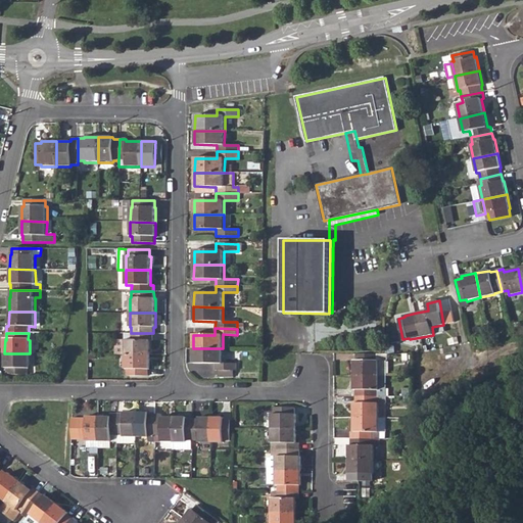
[(125,354),(150,354),(150,340),(153,340),(153,333),(131,333),(131,340),(126,340),(115,340),(115,354),(125,354)]
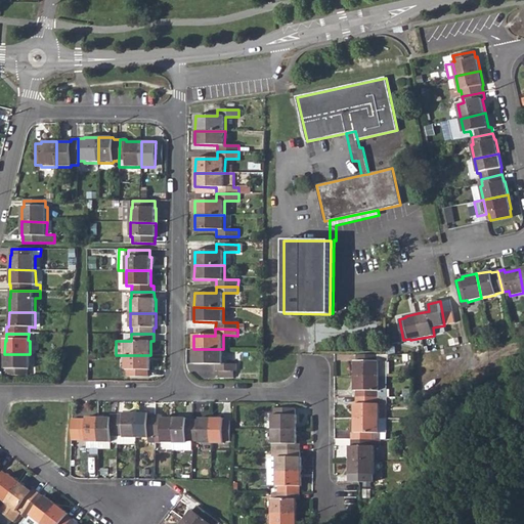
[(215,370),(237,372),(237,364),(223,364),(223,349),(193,349),(193,363),(215,364),(215,370)]
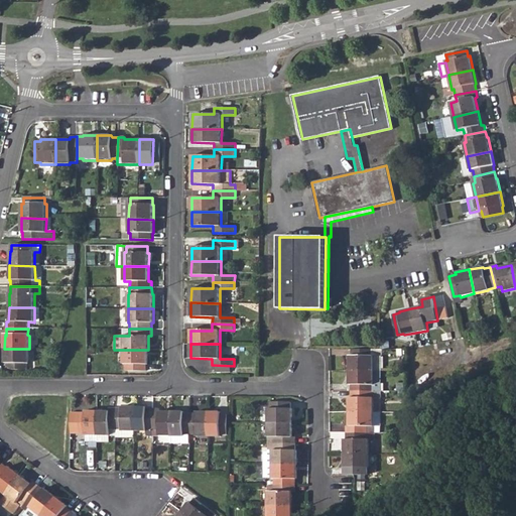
[(6,370),(27,370),(28,363),(29,364),(29,349),(4,349),(4,363),(6,363),(6,370)]
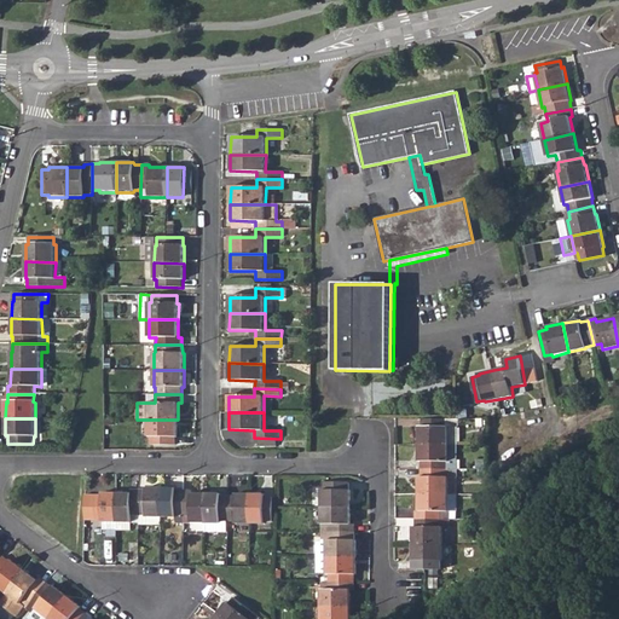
[(447,420),(422,418),(422,427),(420,427),(420,444),(450,445),(450,427),(455,427),(456,420),(447,420)]
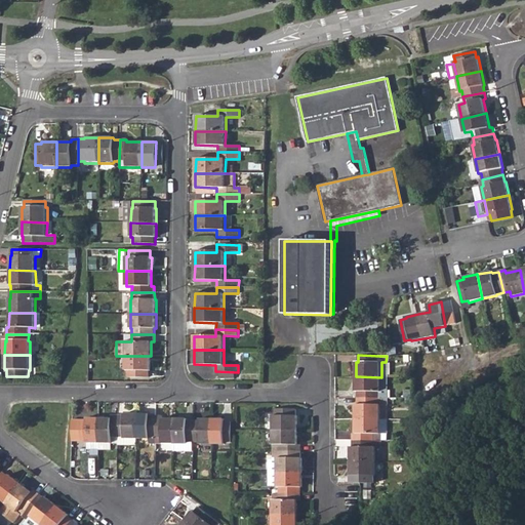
[(127,376),(149,376),(149,370),(150,370),(151,356),(125,356),(125,370),(127,370),(127,376)]
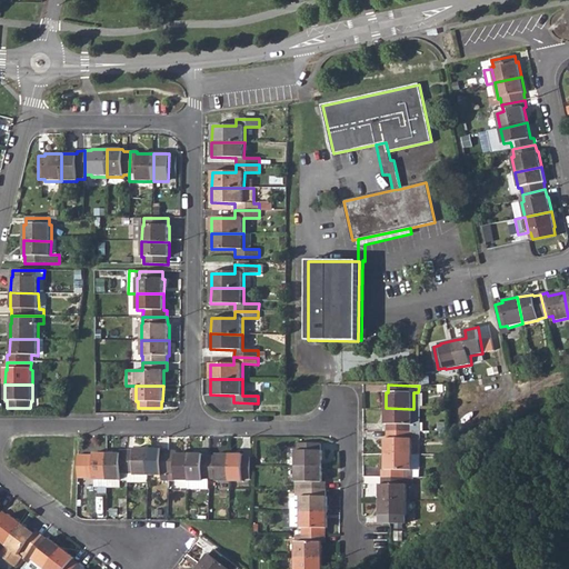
[(388,431),(411,431),(418,431),(418,423),(413,423),(413,409),(386,408),(386,423),(388,425),(388,431)]
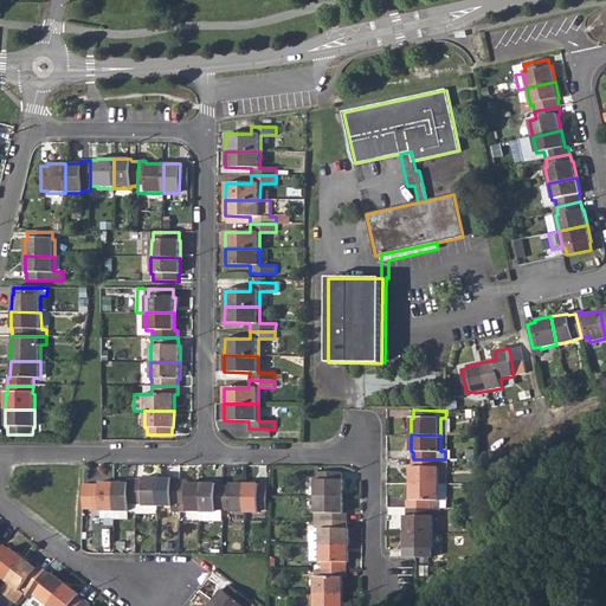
[(440,484),(440,468),(445,468),(445,459),(438,459),(413,459),(413,466),(411,466),(411,484),(440,484)]
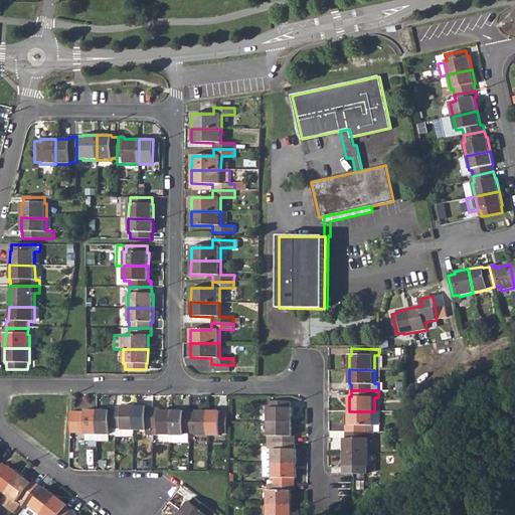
[(116,407),(115,428),(122,428),(122,431),(134,431),(134,406),(122,405),(122,407),(116,407)]
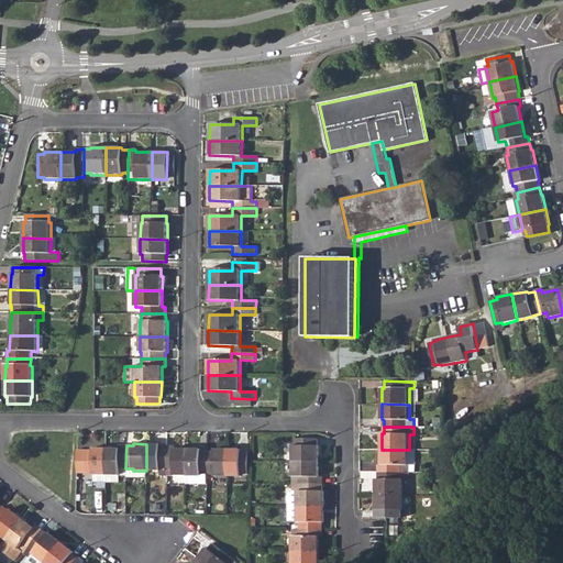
[(146,471),(159,471),(159,470),(166,470),(167,446),(159,445),(159,444),(146,444),(146,471)]
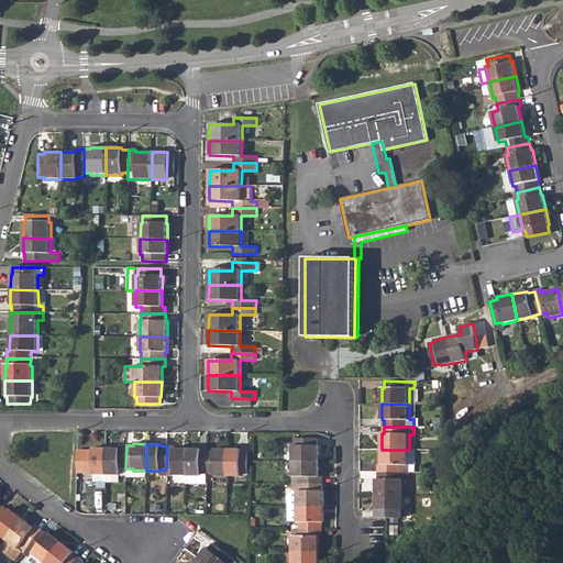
[(106,448),(106,475),(120,475),(125,475),(125,468),(127,445),(120,445),(119,448),(106,448)]
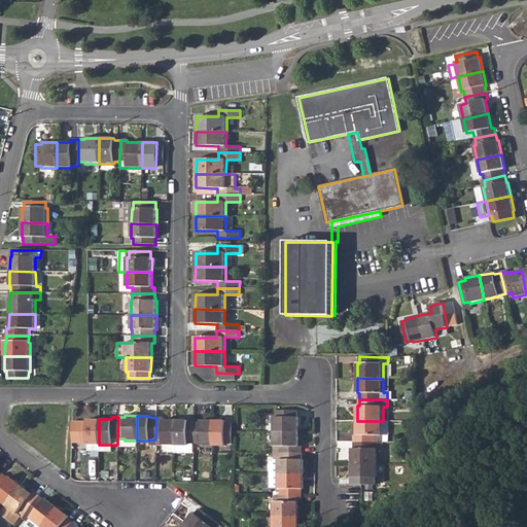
[(163,446),(174,446),(175,420),(163,420),(163,418),(156,418),(155,440),(163,440),(163,446)]
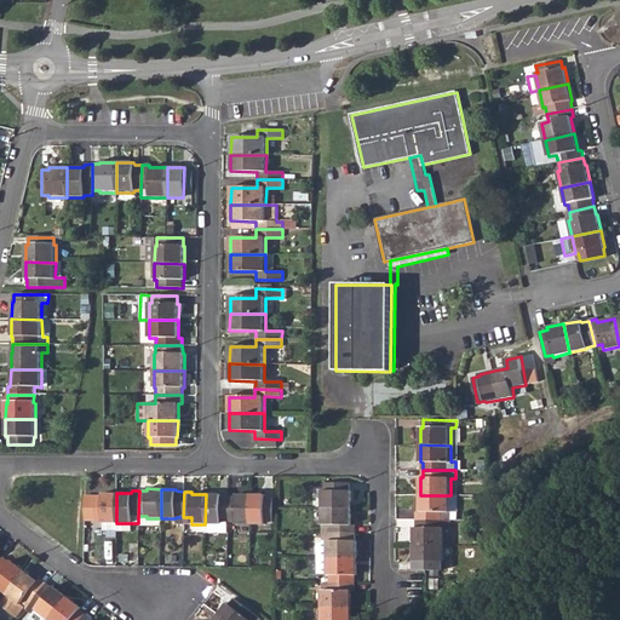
[(322,492),(323,509),(352,509),(352,492),(322,492)]
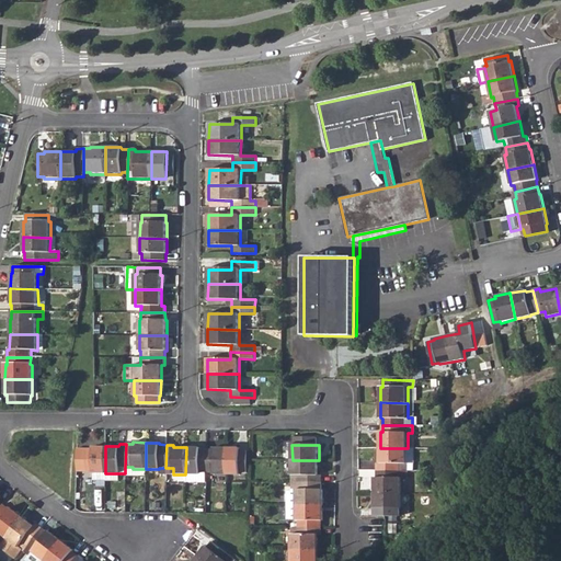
[(93,473),(105,473),(105,446),(93,446),(93,448),(86,448),(86,471),(92,471),(93,473)]
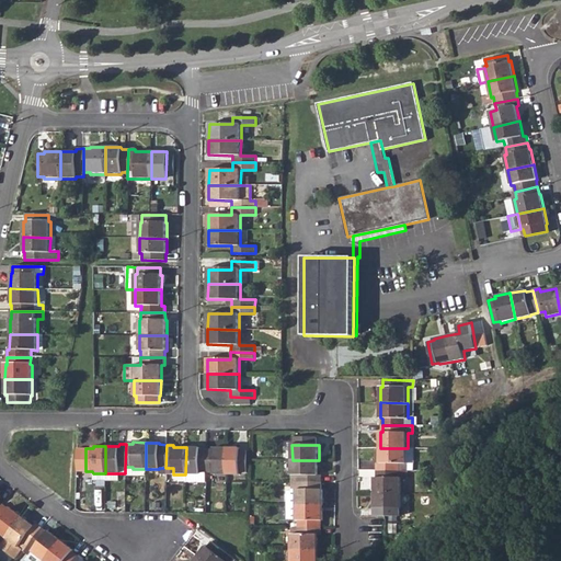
[(186,447),(185,474),(198,474),(199,473),(206,473),(206,449),(199,449),(199,447),(186,447)]
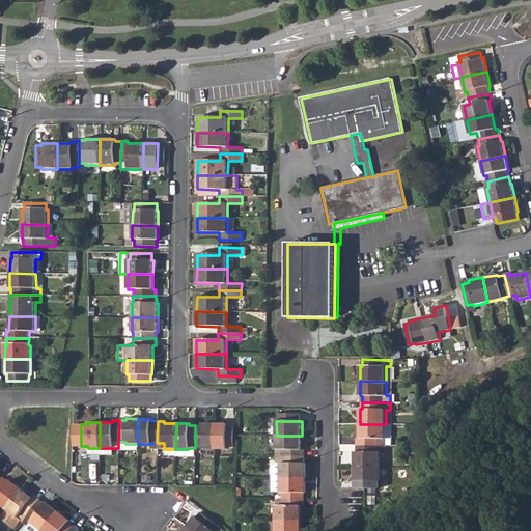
[(195,425),(195,448),(202,447),(202,449),(214,449),(215,423),(202,423),(202,425),(195,425)]
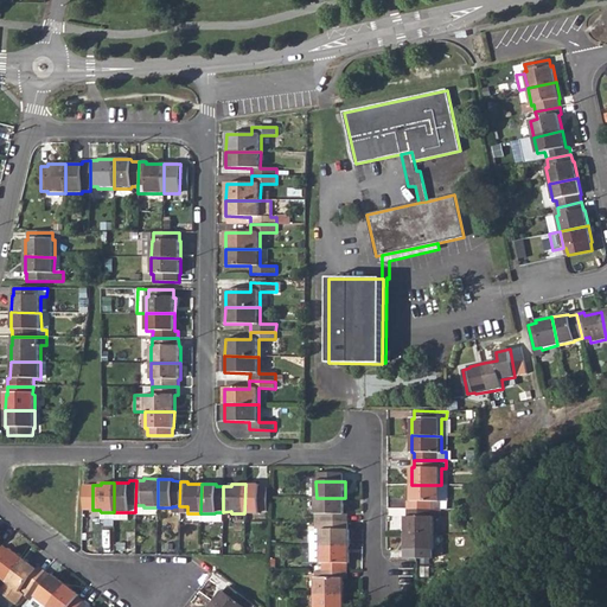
[(246,484),(244,513),(257,513),(257,512),(267,512),(267,486),(257,486),(259,485),(246,484)]
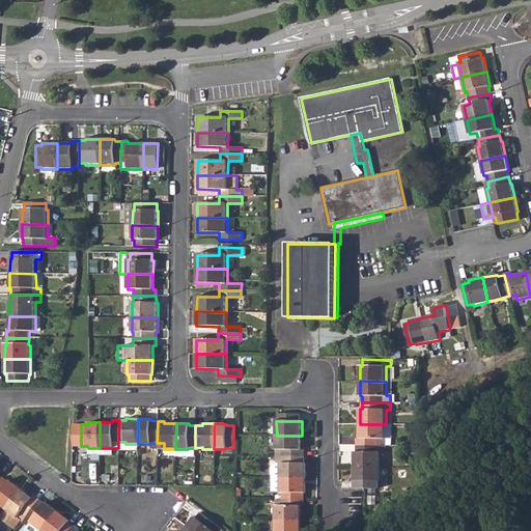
[(81,446),(81,424),(73,424),(73,446),(81,446)]
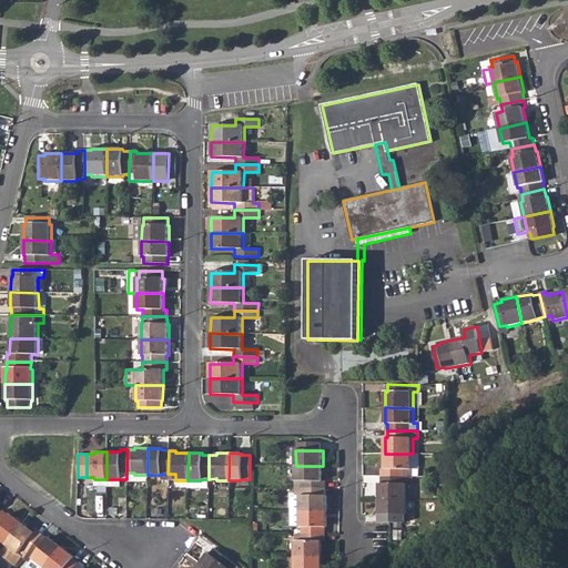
[(382,476),(405,476),(413,476),(413,469),(413,454),(385,454),(385,468),(382,469),(382,476)]
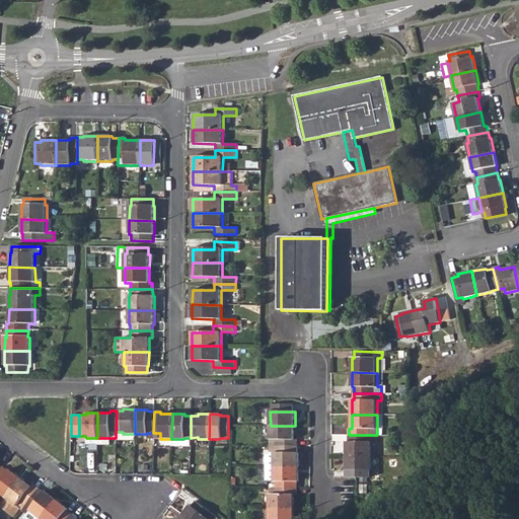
[(271,426),(271,446),(298,446),(298,440),(295,440),(295,426),(271,426)]
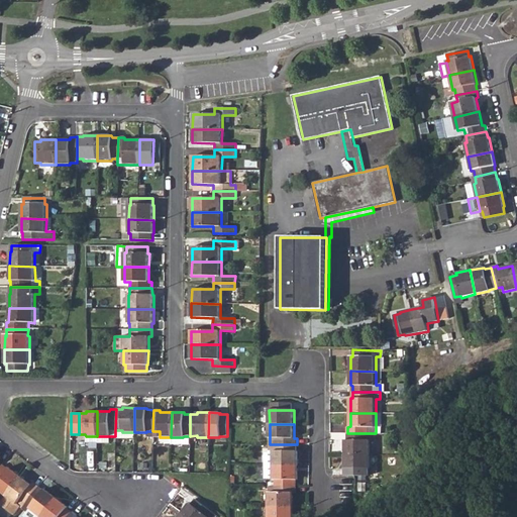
[(371,454),(371,440),(376,440),(376,433),(369,433),(347,433),(347,439),(345,439),(345,454),(371,454)]
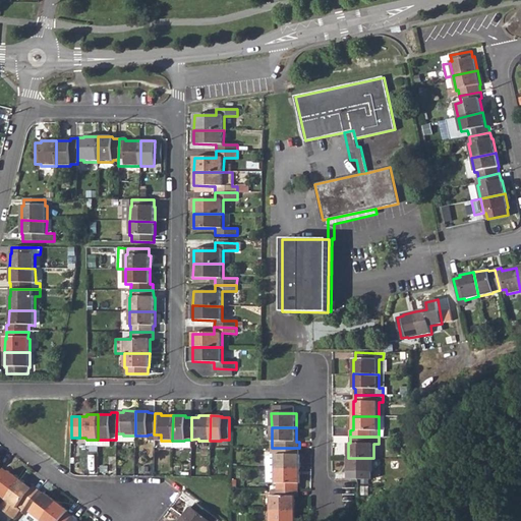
[(191,449),(191,440),(185,440),(184,441),(172,441),(172,448),(191,449)]
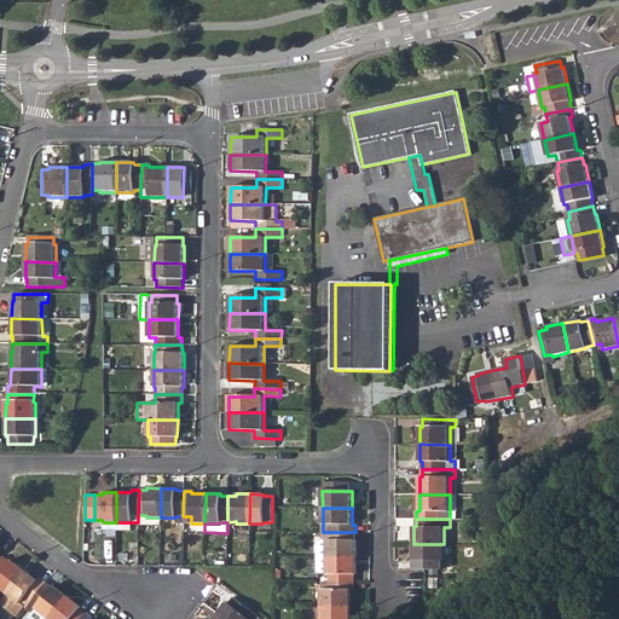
[(328,539),(328,556),(358,556),(358,541),(356,541),(356,532),(323,532),(322,539),(328,539)]
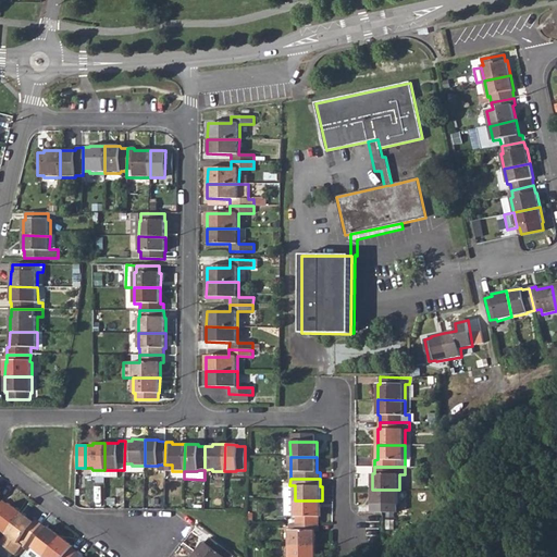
[(374,505),(374,512),(382,512),(397,512),(397,504),(399,505),(399,490),(372,490),(372,505),(374,505)]
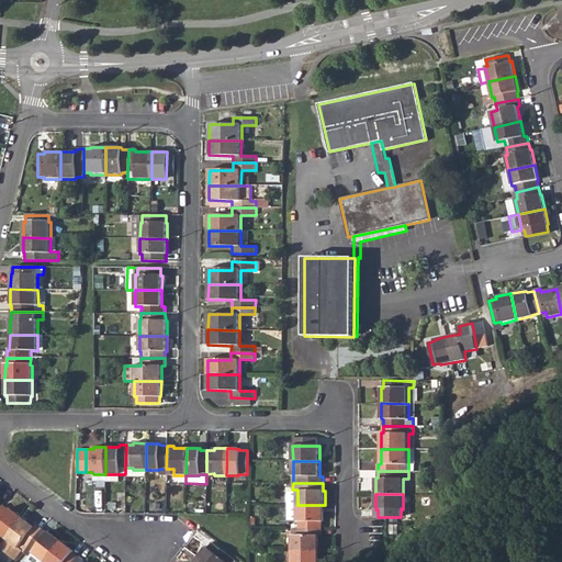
[(0,535),(6,539),(22,517),(10,508),(9,509),(3,505),(0,509),(0,535)]
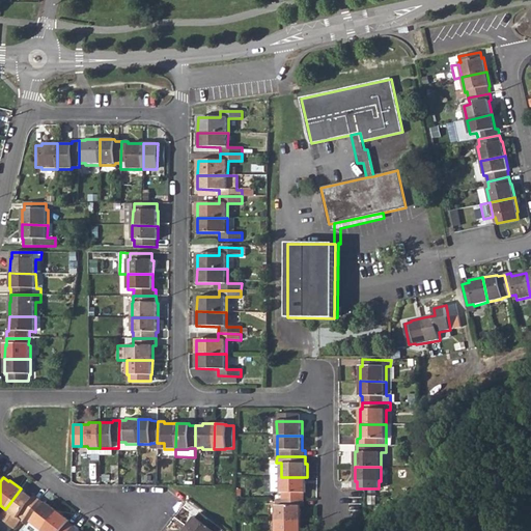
[(283,493),(283,499),(305,499),(305,493),(307,493),(307,477),(281,477),(281,493),(283,493)]
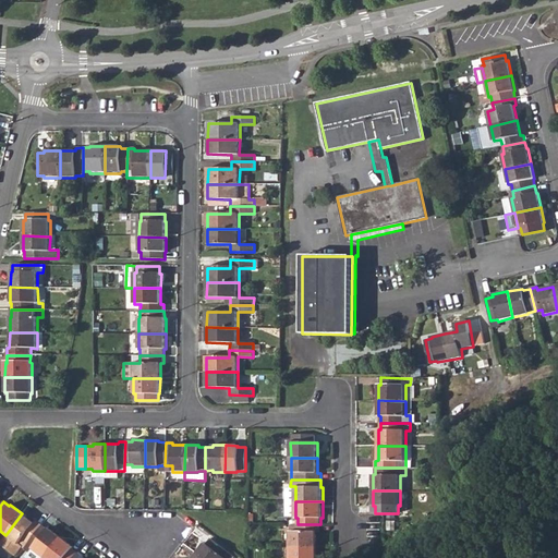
[(22,540),(27,544),(43,525),(37,521),(35,523),(22,513),(5,535),(17,545),(22,540)]
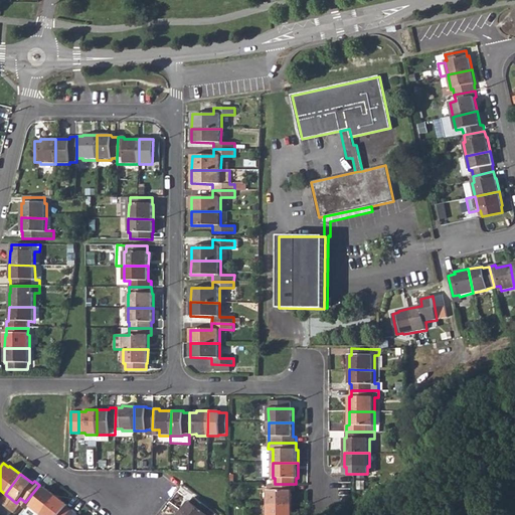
[(268,505),(293,505),(293,491),(296,491),(296,484),(275,484),(269,484),(268,505)]
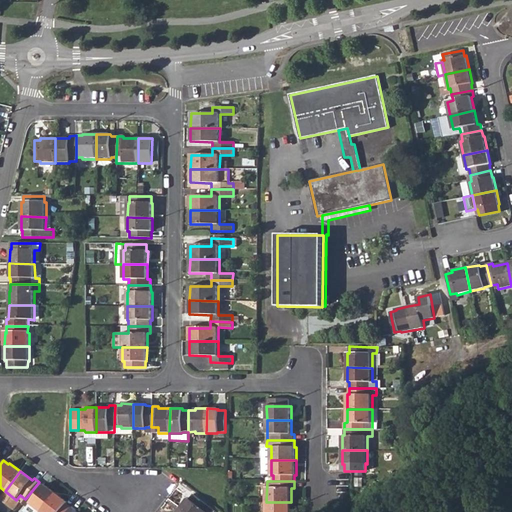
[(41,511),(56,493),(45,485),(44,486),(39,482),(25,499),(22,504),(27,508),(23,511),(41,511)]
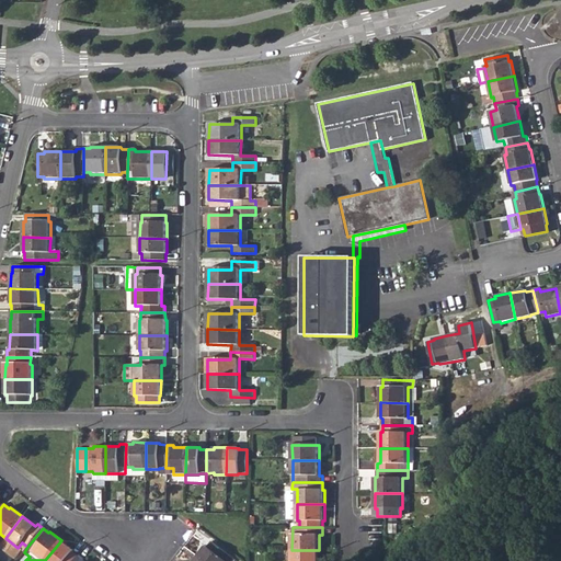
[(18,548),(6,538),(2,542),(6,545),(4,546),(13,553),(18,548)]
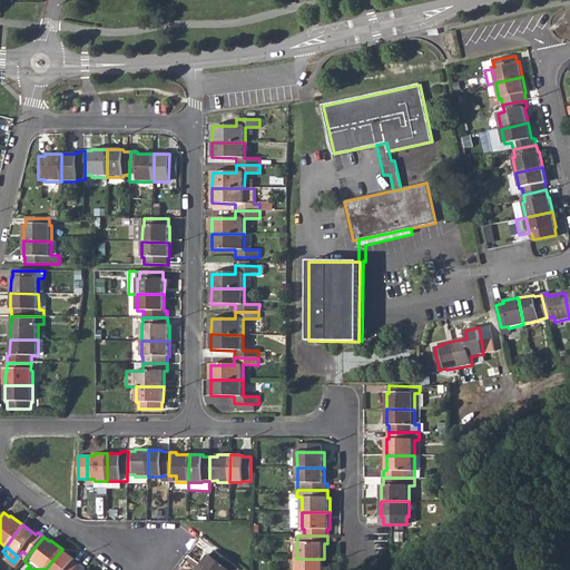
[(75,569),(79,564),(75,560),(75,559),(62,549),(46,569),(75,569)]
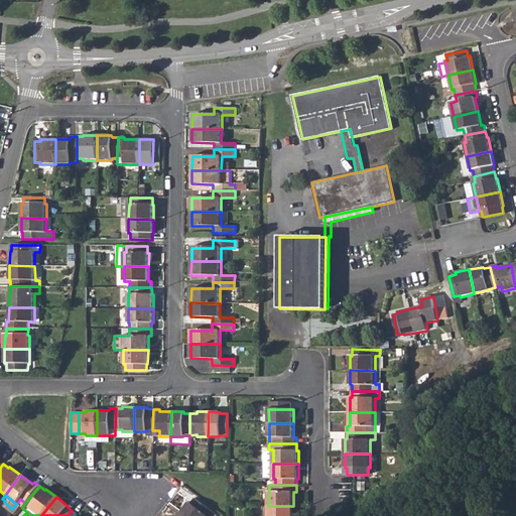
[(182,512),(187,515),(216,515),(217,515),(195,498),(190,504),(188,503),(182,512)]
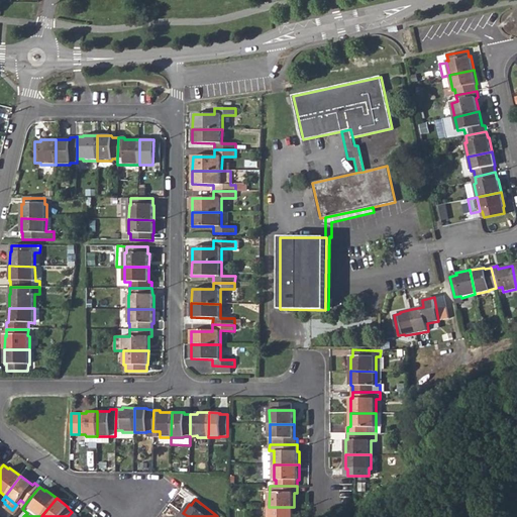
[(293,516),(294,507),(269,507),(269,516),(293,516)]
